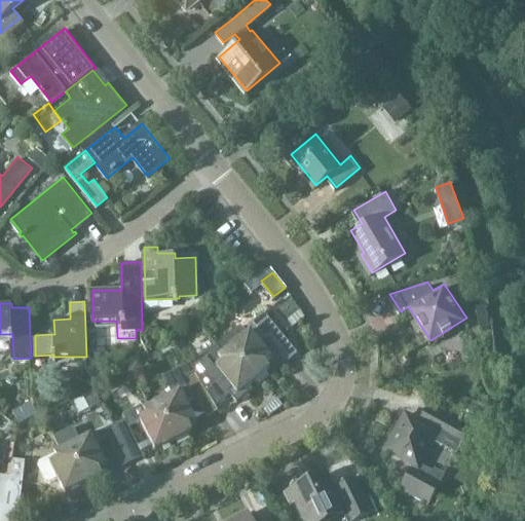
[(240,323),(218,341),(224,349),(220,354),(224,359),(266,360),(272,355),(258,338),(266,331),(272,339),(282,331),(275,324),(268,314),(264,309),(244,326),(240,323)]
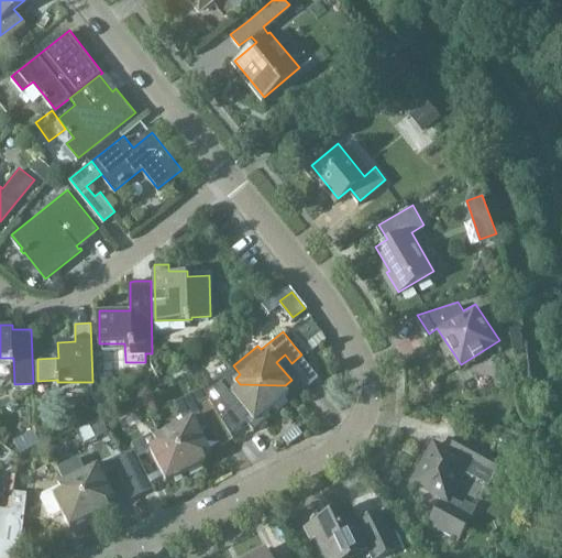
[(213,335),(194,343),(205,370),(226,361),(213,335)]
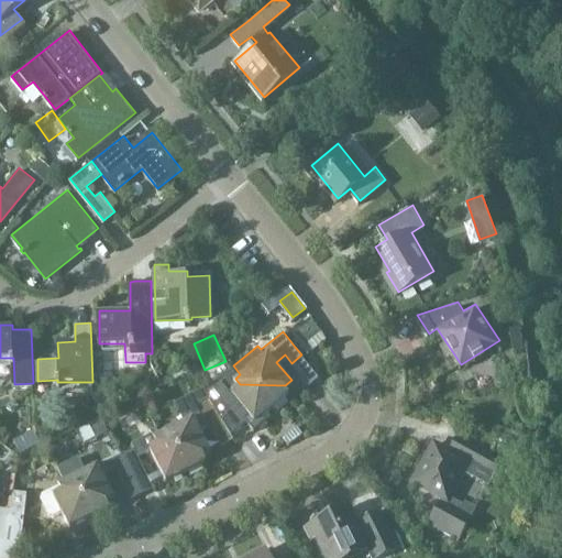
[(233,365),(205,390),(208,396),(221,418),(231,433),(246,420),(253,429),(265,419),(261,414),(277,401),(289,391),(285,385),(240,384),(235,379),(240,374),(233,365)]
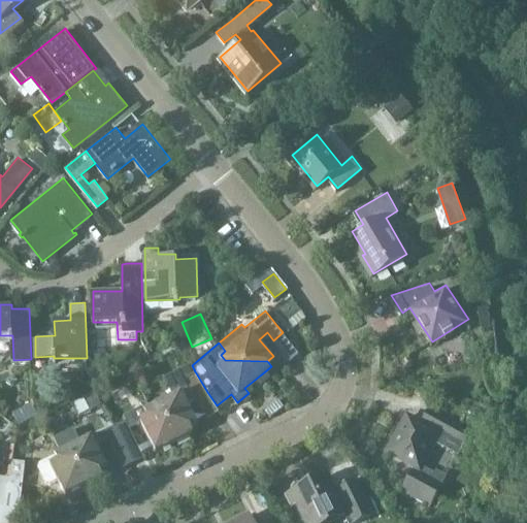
[(296,347),(286,352),(294,366),(303,361),(296,347)]
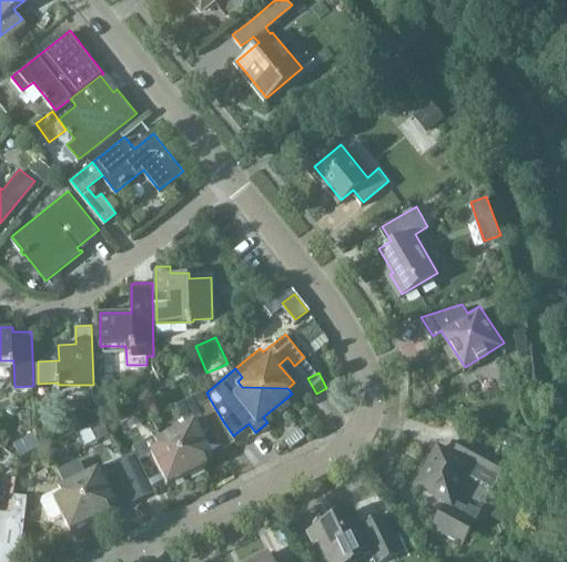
[(102,389),(93,395),(102,414),(112,409),(102,389)]
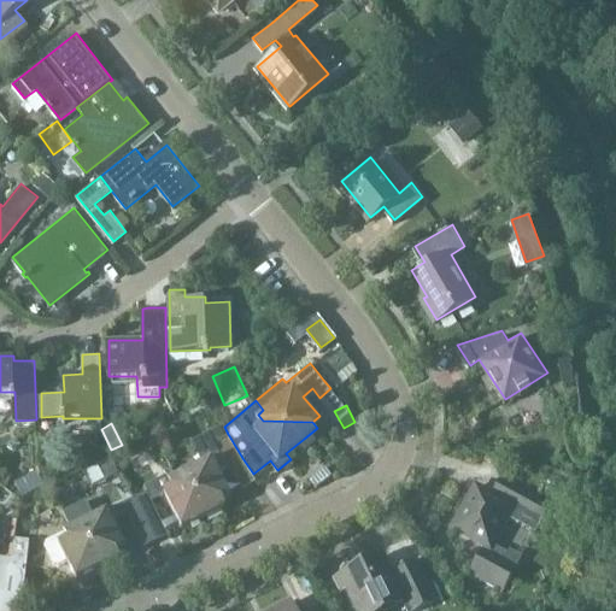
[(187,468),(169,476),(172,483),(222,495),(230,492),(218,468),(228,463),(242,458),(228,434),(224,427),(222,423),(209,429),(211,434),(193,444),(201,460),(187,468)]
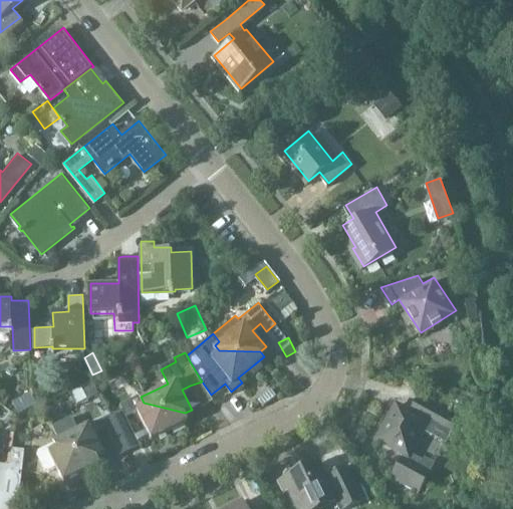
[(90,380),(84,385),(90,397),(97,394),(90,380)]
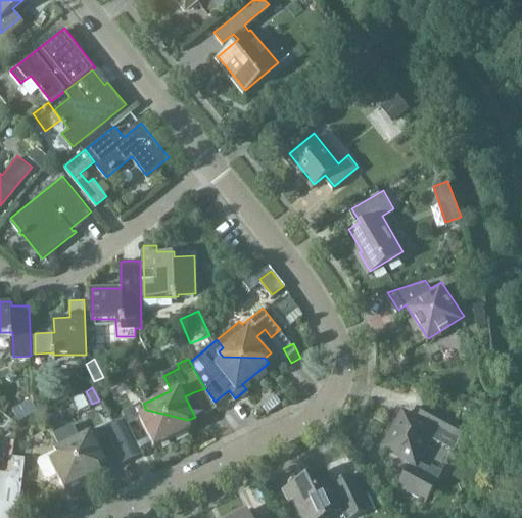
[(31,397),(21,403),(27,413),(36,408),(31,397)]
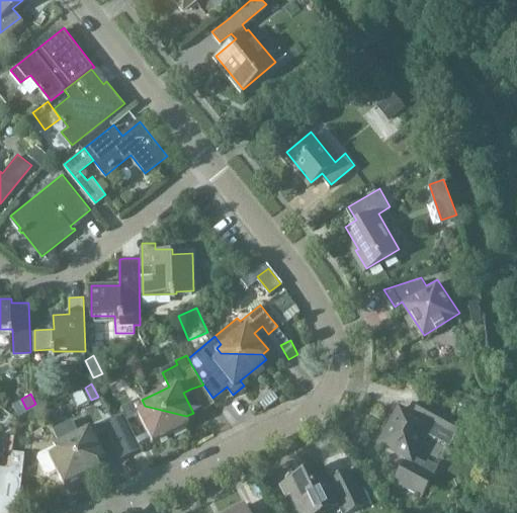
[(381,440),(408,455),(395,478),(423,494),(432,478),(409,465),(428,432),(449,444),(462,421),(429,402),(421,416),(402,405),(381,440)]
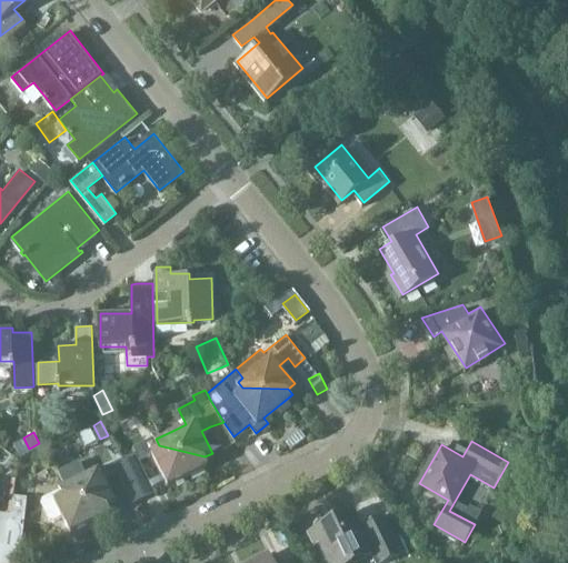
[(159,445),(151,450),(169,484),(192,472),(208,464),(205,456),(159,445)]
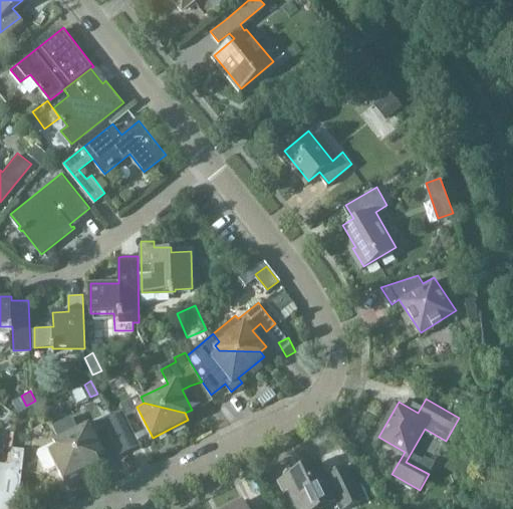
[(122,407),(111,412),(130,449),(141,443),(122,407)]
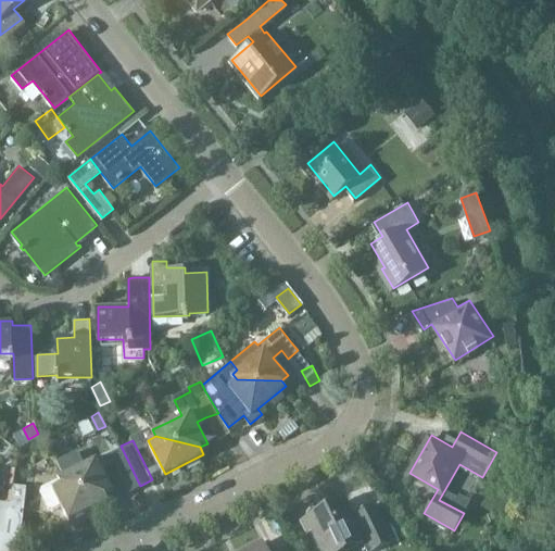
[(66,453),(57,459),(63,473),(59,476),(62,483),(106,493),(113,490),(102,467),(114,462),(128,491),(140,486),(121,446),(109,452),(98,456),(85,463),(77,448),(66,453)]
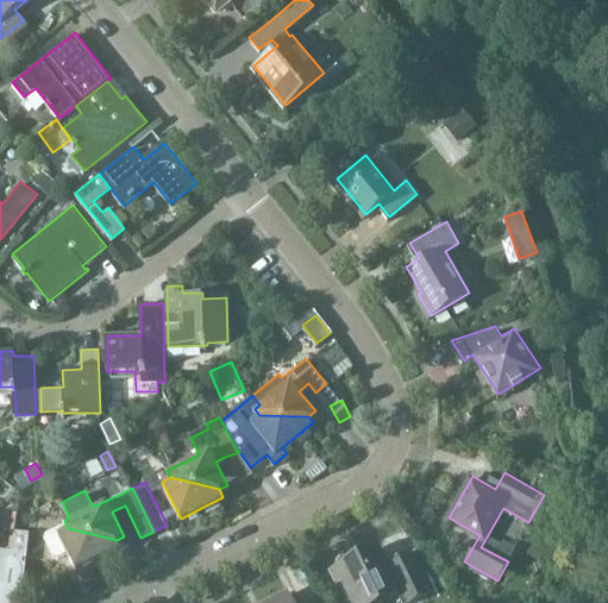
[(45,529),(43,536),(52,553),(54,554),(56,556),(57,554),(68,550),(77,569),(102,556),(120,547),(117,540),(68,528),(64,521),(45,529)]
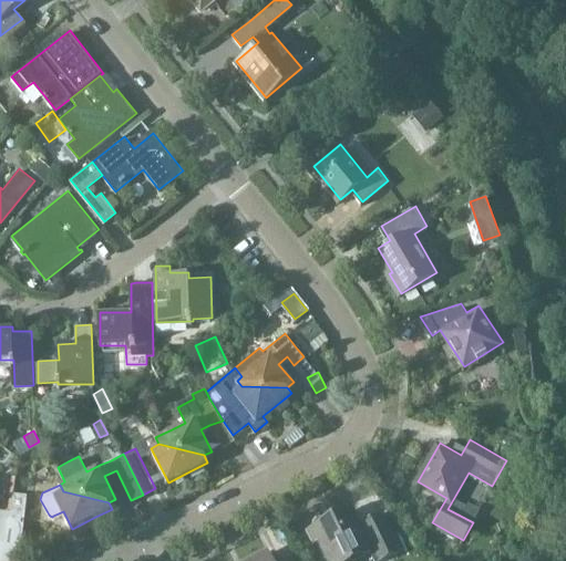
[(12,492),(11,510),(8,533),(22,536),(27,494),(12,492)]
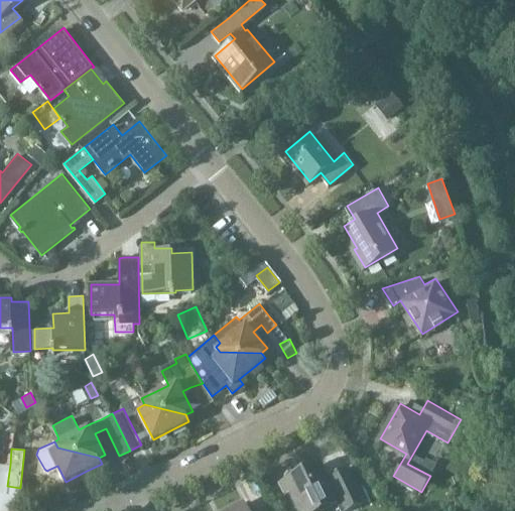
[(0,485),(7,486),(10,465),(0,463),(0,485)]
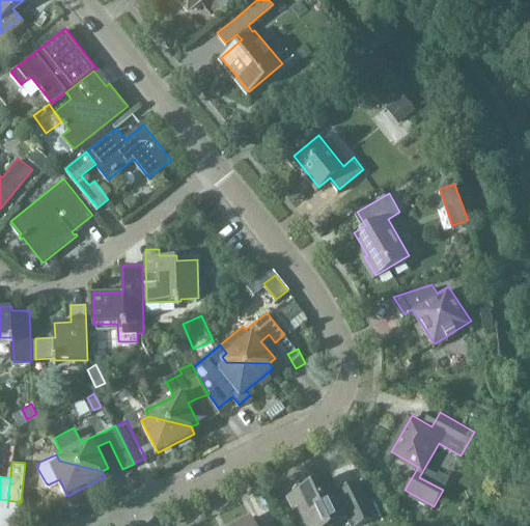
[(336,490),(330,476),(287,498),(293,508),(296,506),(305,525),(331,525),(346,518),(351,525),(354,525),(375,515),(358,479),(336,490)]
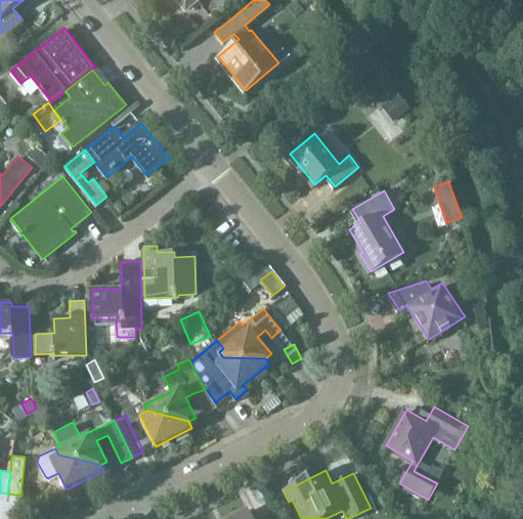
[(254,518),(249,508),(227,518),(254,518)]
